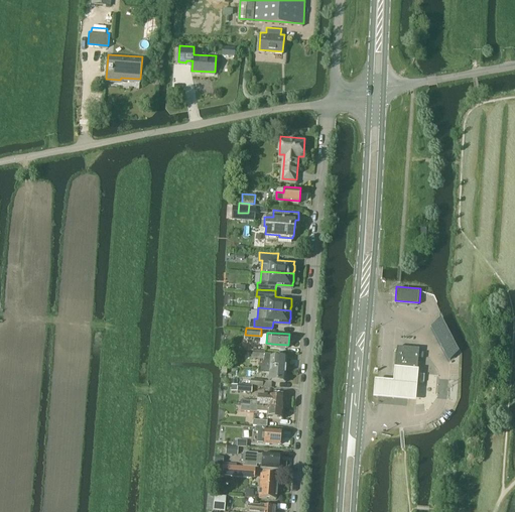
[(397,345),(395,367),(418,369),(419,367),(418,367),(419,347),(397,345)]
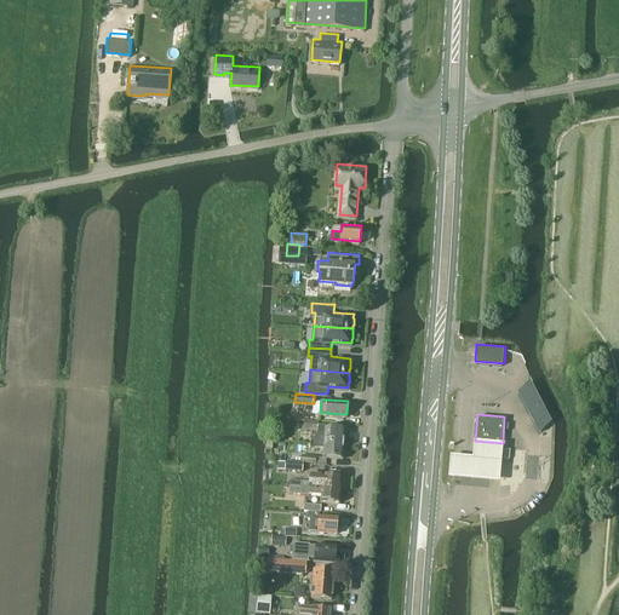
[(317,429),(317,435),(313,435),(311,440),(344,442),(345,427),(327,426),(327,423),(319,421),(319,419),(305,418),(304,427),(317,429)]
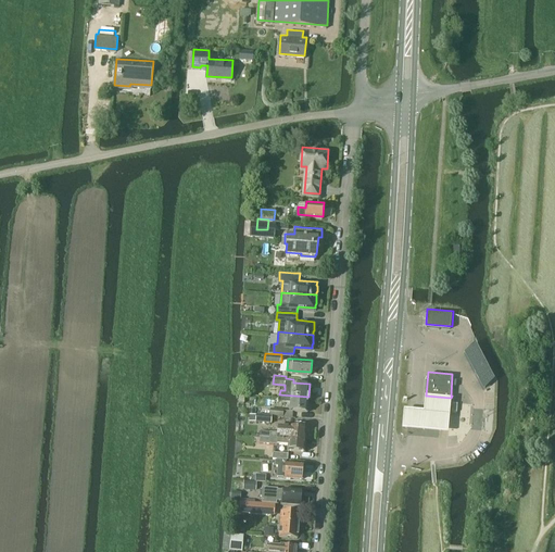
[(290,409),(307,410),(308,397),(279,394),(279,399),(291,400),(290,409)]
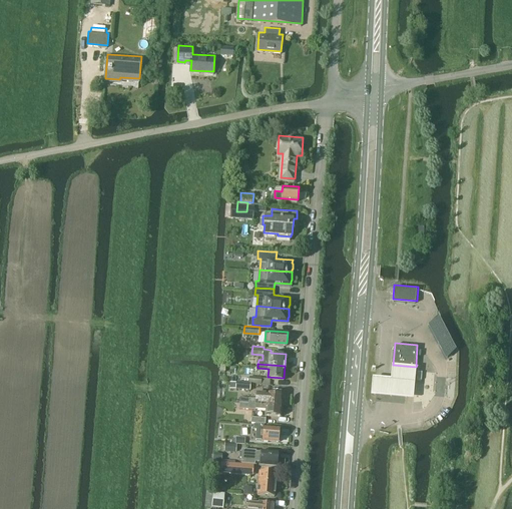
[(416,367),(392,365),(391,377),(384,377),(372,375),(370,394),(383,395),(413,398),(416,367)]
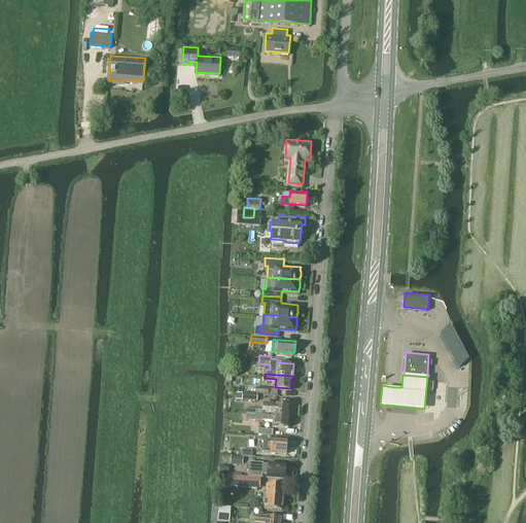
[(256,391),(256,392),(258,392),(259,392),(267,392),(269,392),(270,385),(256,384),(256,391)]
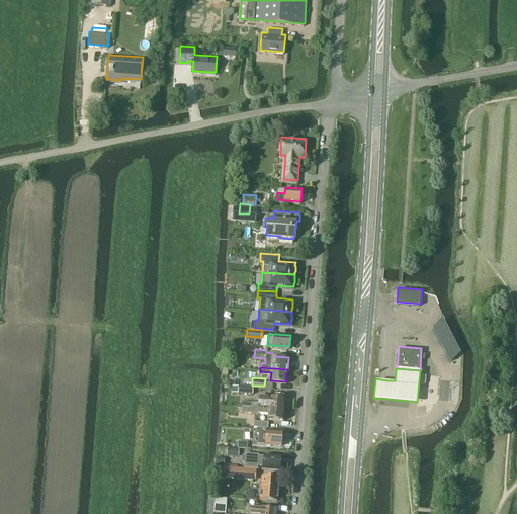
[(239,383),(239,391),(253,392),(254,386),(252,386),(252,384),(239,383)]
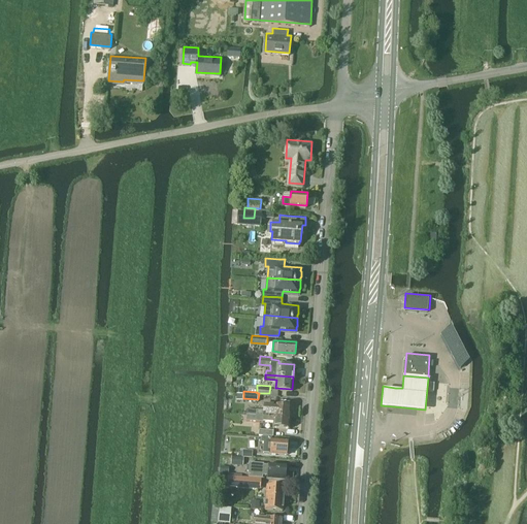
[(257,407),(257,414),(290,416),(291,404),(285,404),(280,403),(277,403),(277,401),(264,400),(264,406),(264,408),(257,407)]
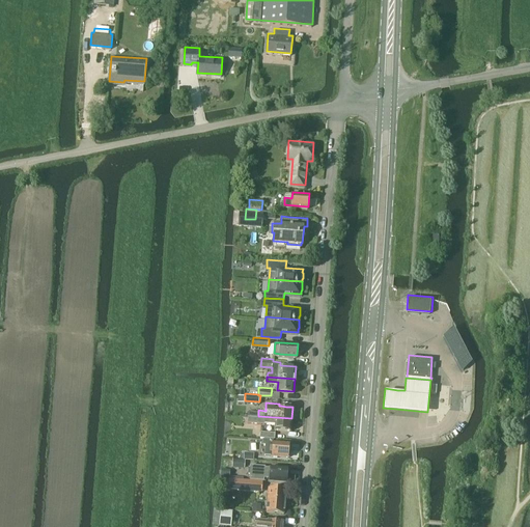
[(248,415),(247,420),(265,422),(265,421),(276,422),(276,427),(291,428),(291,418),(258,416),(248,415)]
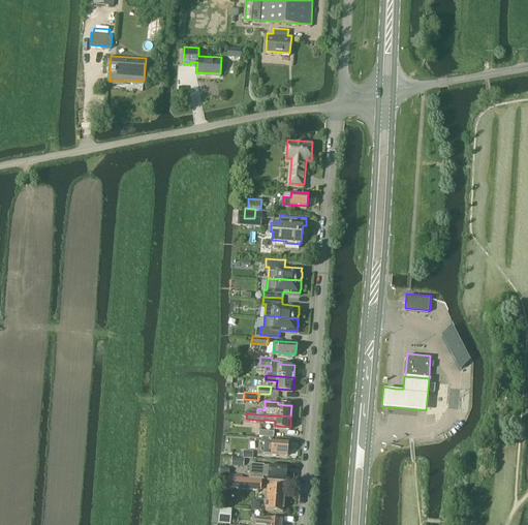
[(262,435),(262,440),(265,440),(264,452),(272,452),(288,453),(289,440),(273,438),(273,436),(262,435)]
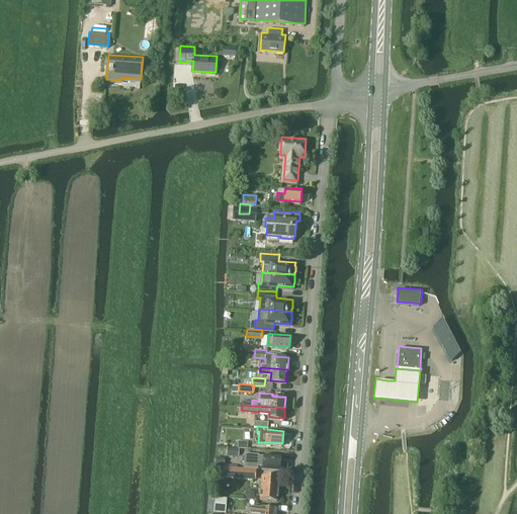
[(228,446),(228,453),(240,454),(240,446),(228,446)]
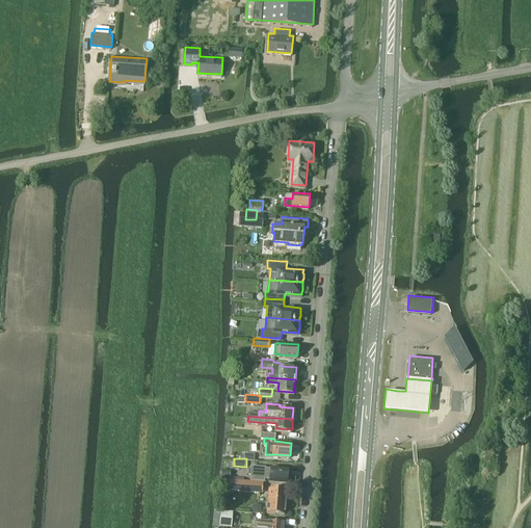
[(253,464),(251,477),(255,477),(265,478),(265,475),(270,476),(270,479),(270,480),(288,481),(289,467),(271,466),(271,467),(266,467),(267,465),(253,464)]
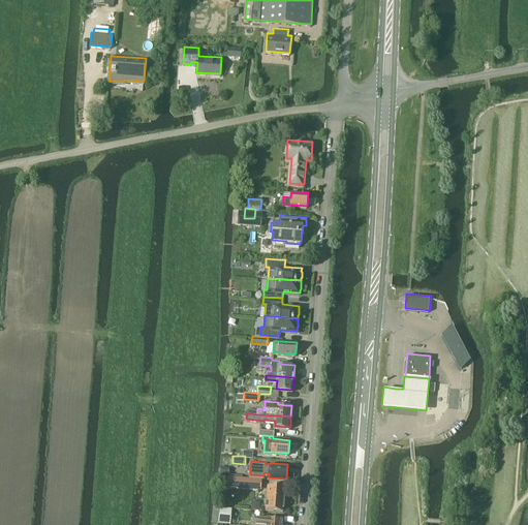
[(227,485),(248,487),(248,476),(243,475),(235,475),(230,474),(229,474),(228,474),(228,475),(227,484),(227,485)]
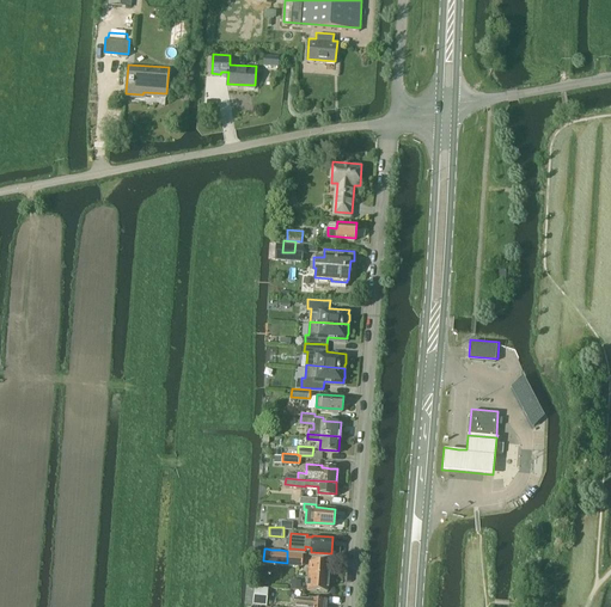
[(330,562),(310,559),(307,587),(328,589),(330,562)]
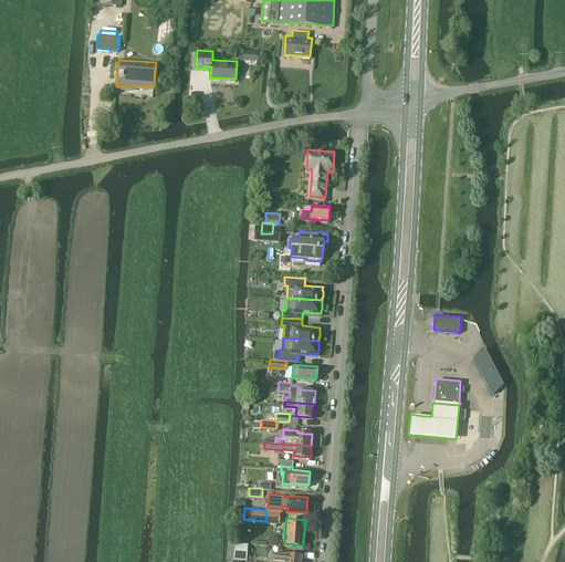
[(279,542),(280,534),(270,533),(269,542),(279,542)]
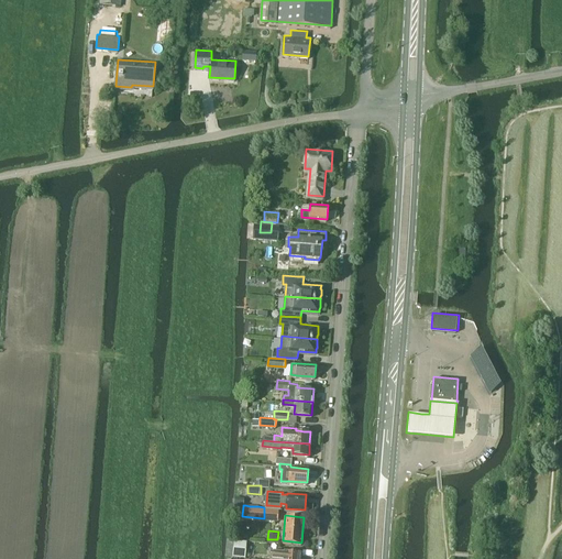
[(234,538),(233,555),(246,556),(248,543),(248,539),(234,538)]
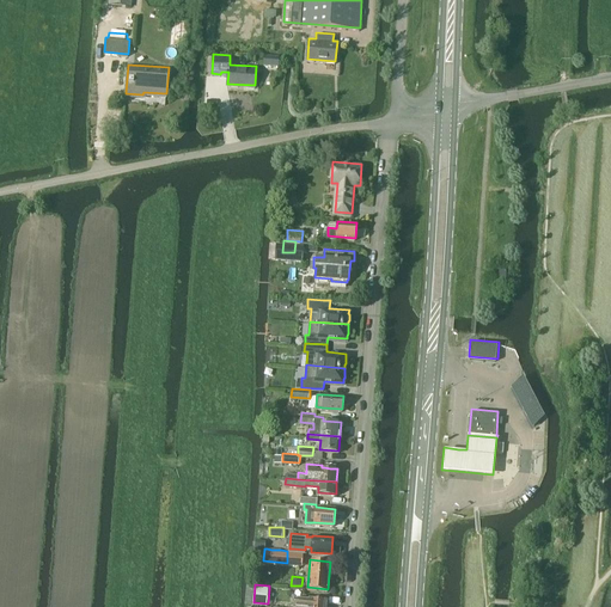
[(294,606),(297,606),(309,606),(327,606),(328,598),(310,596),(294,595),(294,606)]
